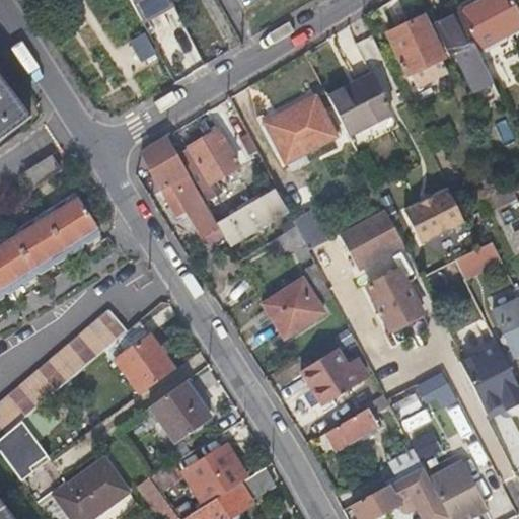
[(129,0),(141,22),(172,5),(168,0),(129,0)]
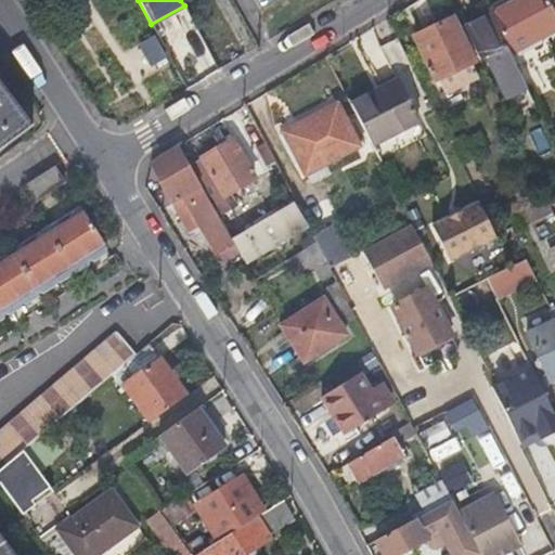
[(518,0),(491,14),(492,16),(511,54),(554,31),(554,14),(547,0),(518,0)]
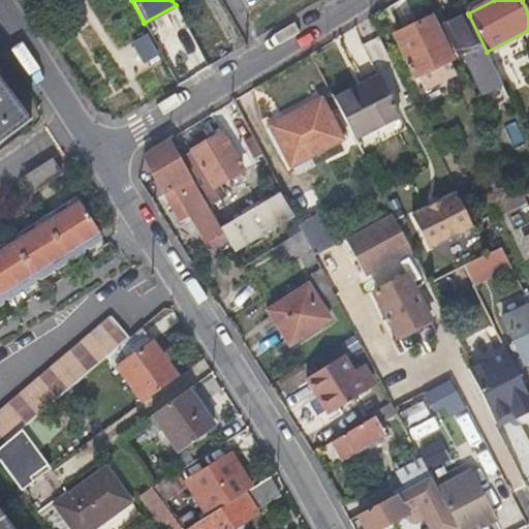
[(469,16),(443,28),(458,57),(466,54),(485,94),(503,86),(487,52),(469,16)]
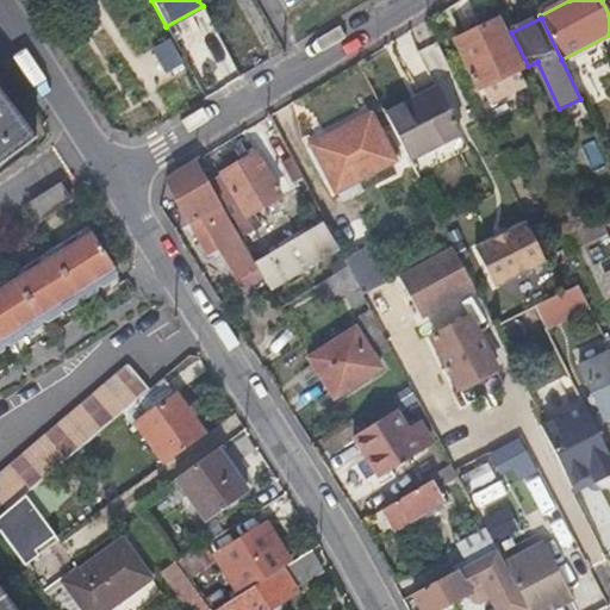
[(499,24),(459,44),(480,92),(523,70),(499,24)]
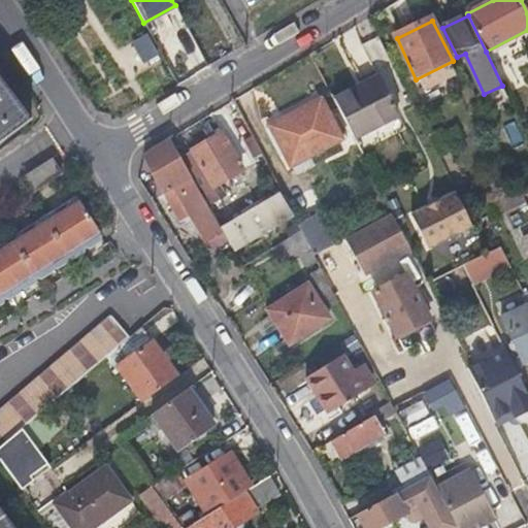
[(132,42),(145,63),(161,54),(147,33),(132,42)]
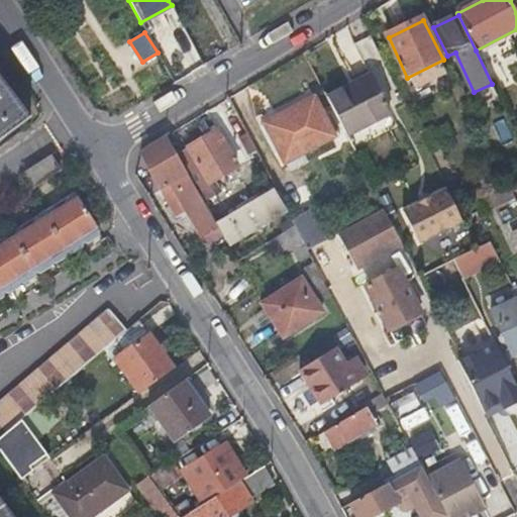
[(362,83),(330,99),(357,151),(401,129),(378,81),(365,88),(362,83)]
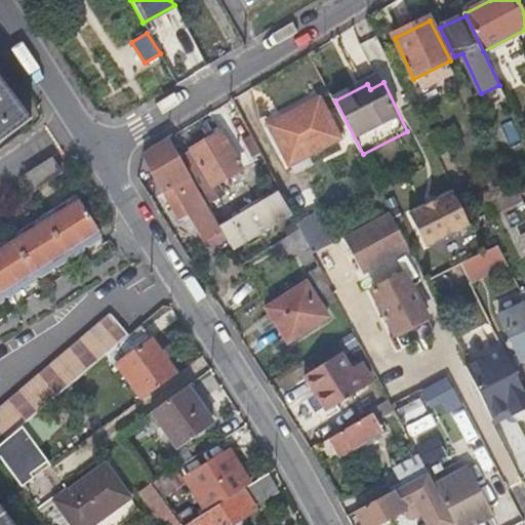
[(0,140),(27,121),(0,85),(0,140)]
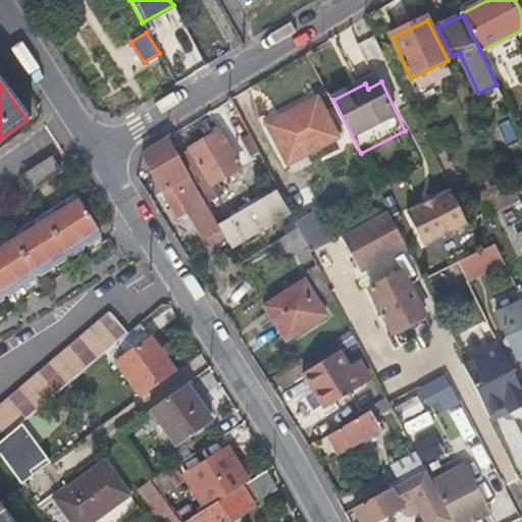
[(341,138),(317,92),(265,118),(289,164),(341,138)]
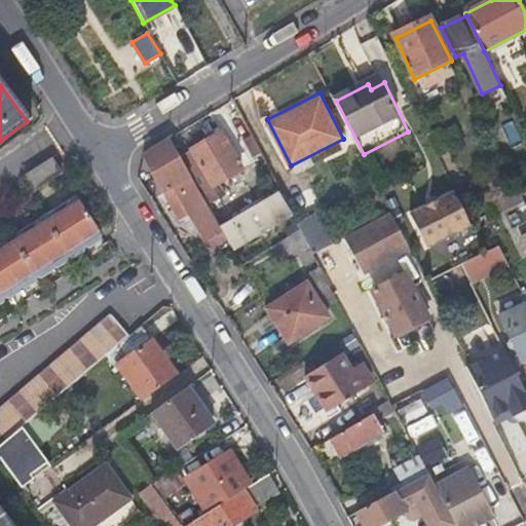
[(503,125),(513,147),(523,143),(514,121),(503,125)]
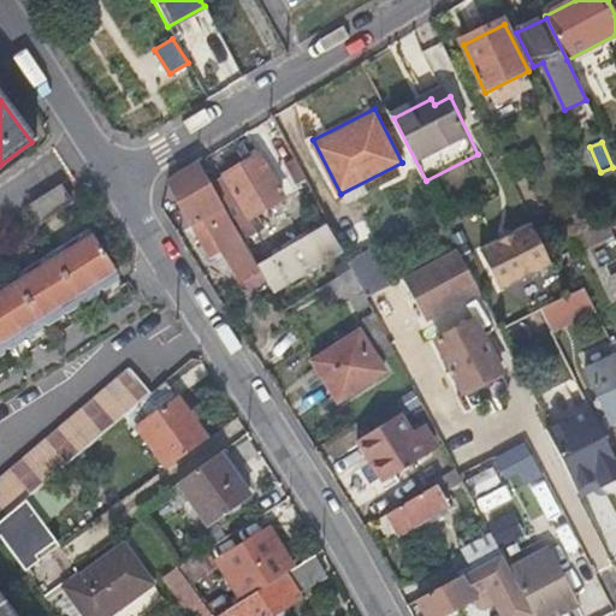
[(260,158),(226,177),(252,219),(284,200),(260,158)]
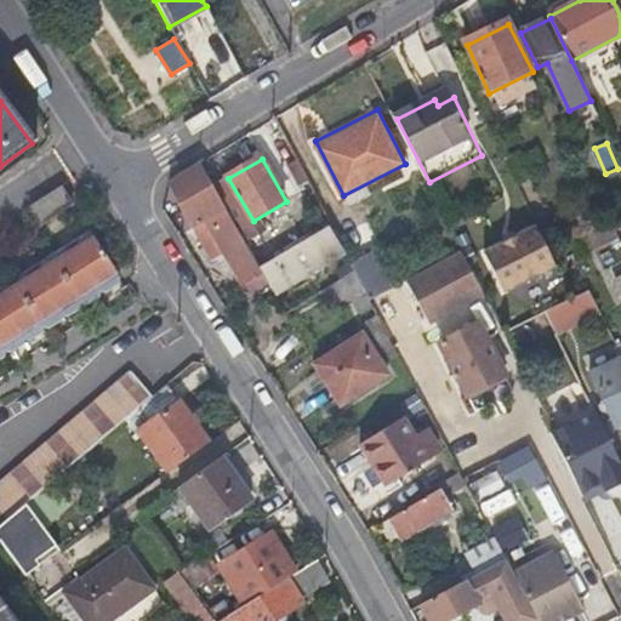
[(226,206),(201,164),(170,182),(194,224),(206,217),(226,206)]
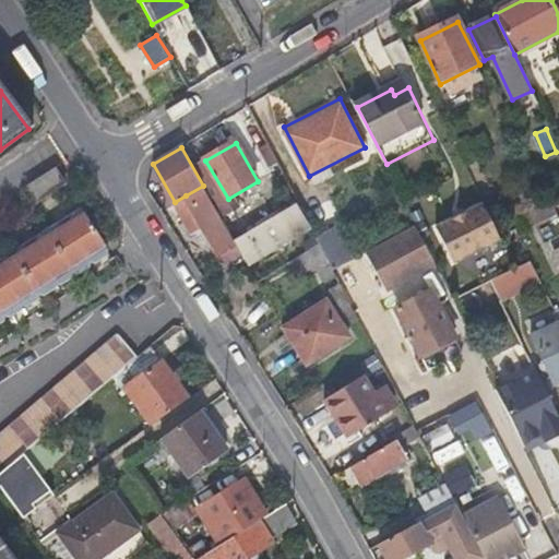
[(71,198),(54,169),(25,187),(36,203),(46,197),(55,210),(71,198)]
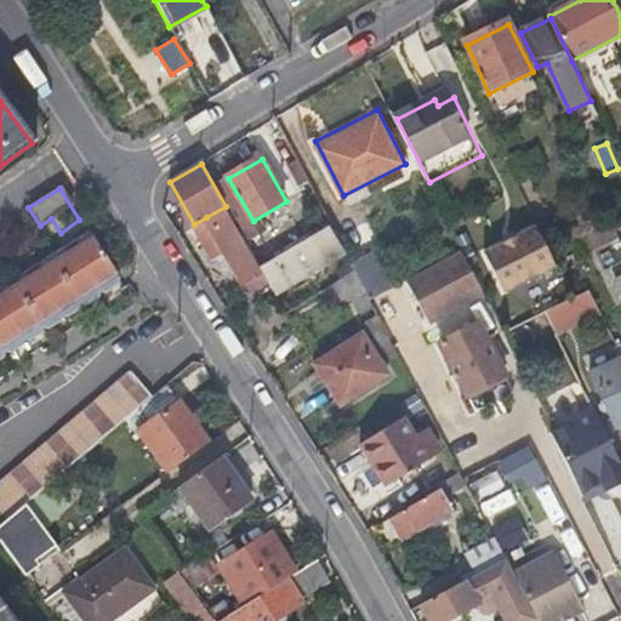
[(265,273),(226,206),(206,217),(244,285),(265,273)]
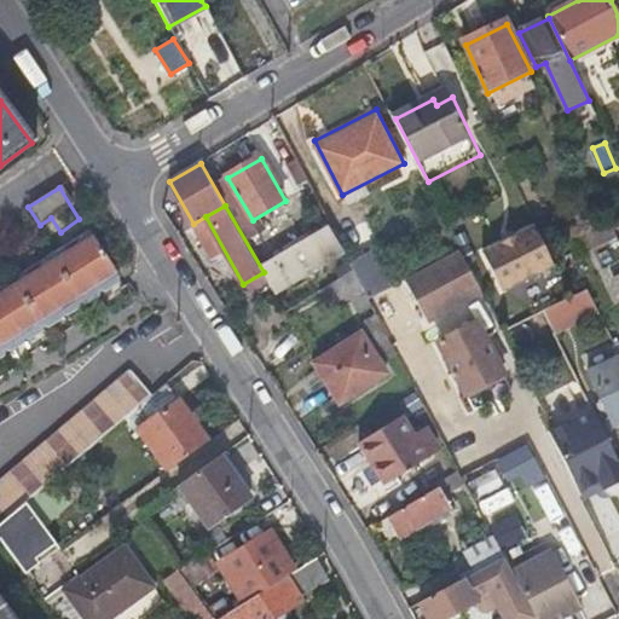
[(345,253),(333,230),(264,272),(276,294),(345,253)]
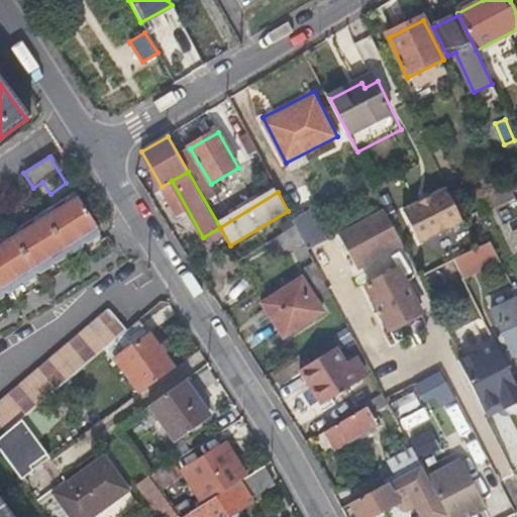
[(449,192),(406,213),(421,244),(464,224),(458,212),(449,192)]
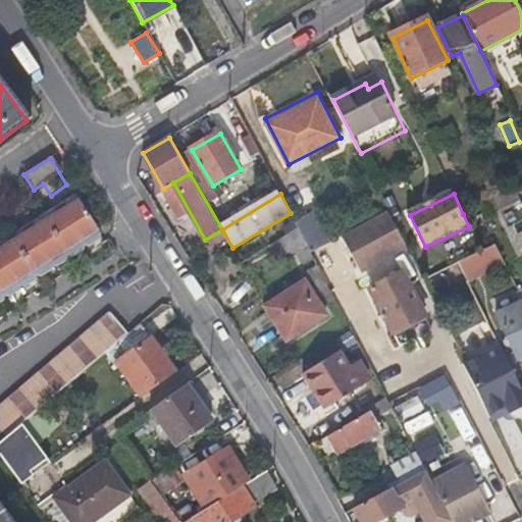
[(0,240),(0,297),(1,295),(7,296),(15,291),(16,285),(23,286),(31,281),(33,274),(40,275),(48,270),(48,262),(56,265),(65,260),(67,252),(72,254),(84,248),(84,243),(90,244),(96,240),(97,231),(72,195),(0,240)]
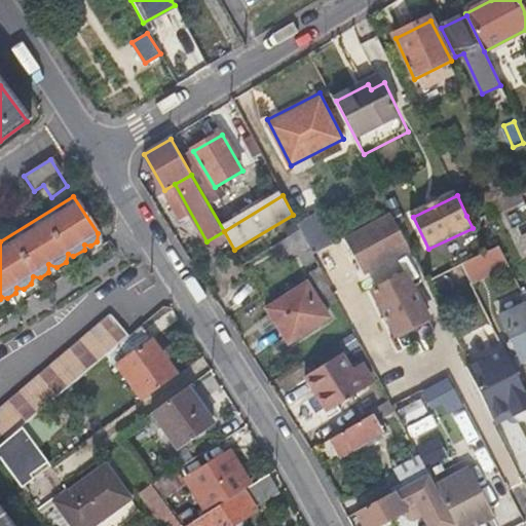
[(11,205),(0,212),(0,228),(19,217),(11,205)]
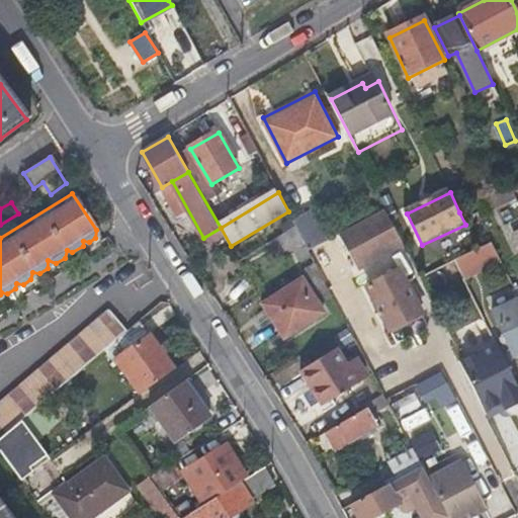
[(406,246),(387,209),(339,236),(358,271),(406,246)]
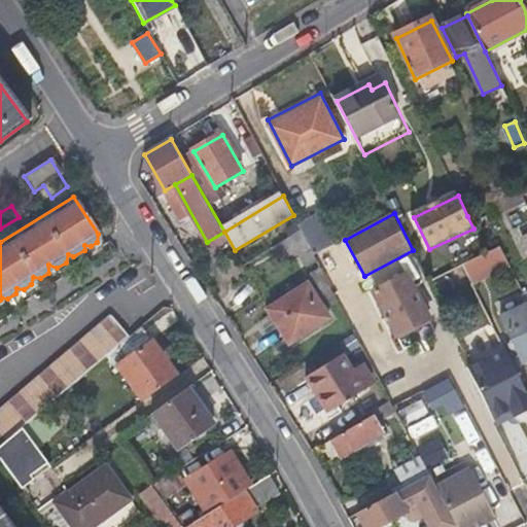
[(311,248),(315,256),(332,246),(316,216),(299,225),(302,232),(311,248)]
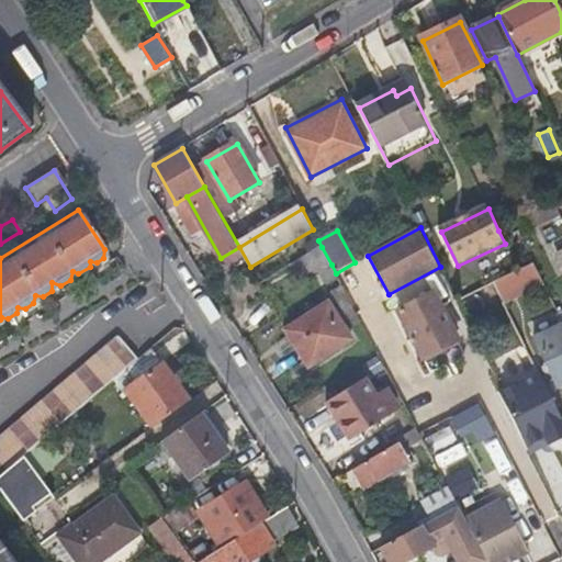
[(322,247),(291,266),(302,282),(332,265),(322,247)]
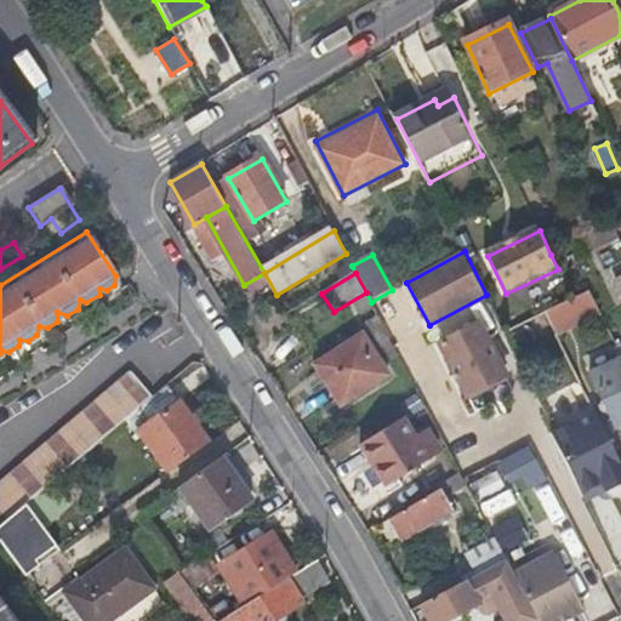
[(585,325),(574,302),(547,314),(559,339),(585,325)]
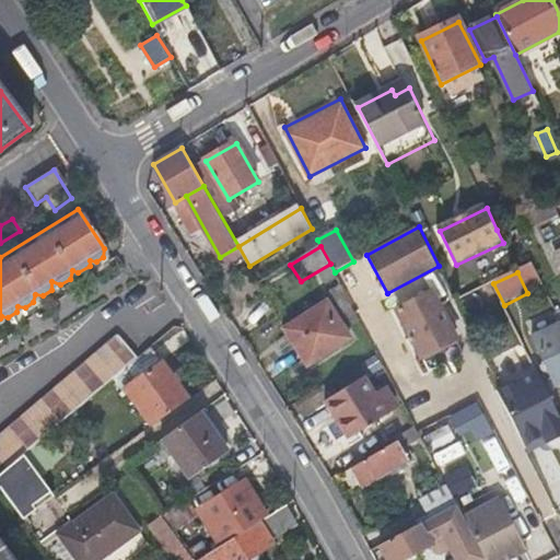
[(432,294),(399,312),(424,358),(456,340),(432,294)]
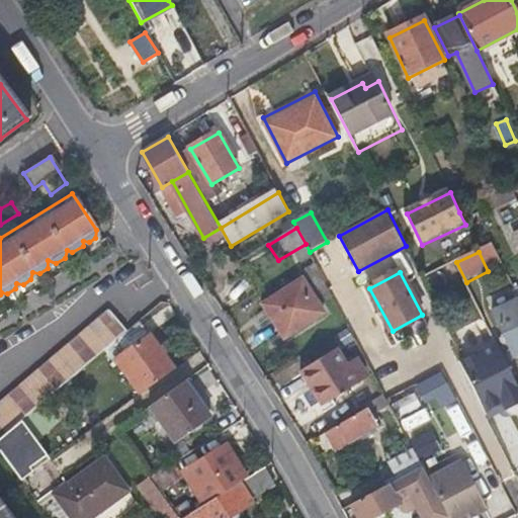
[(303,279),(264,305),(285,339),(325,313),(303,279)]
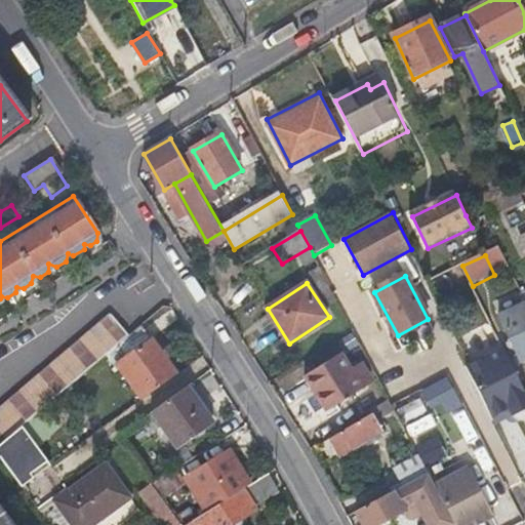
[(524,363),(524,362),(524,307),(501,319),(524,363)]
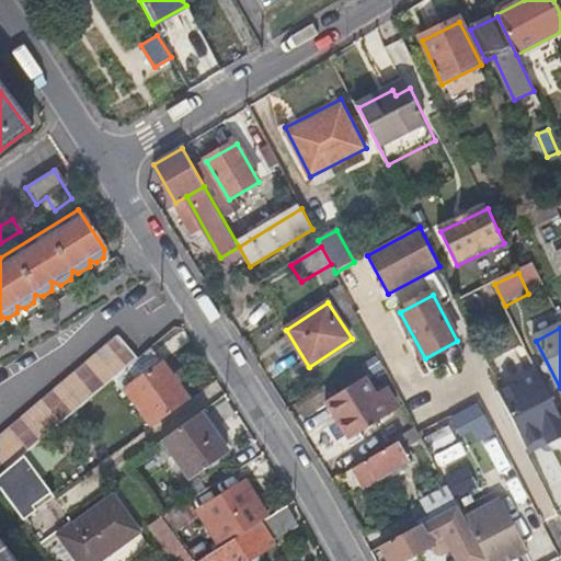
[(127,367),(133,362),(112,339),(0,433),(0,473),(23,455),(127,367)]
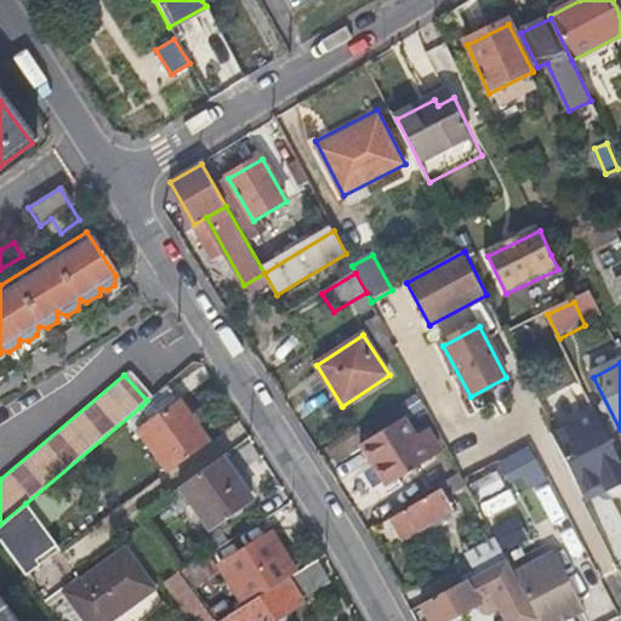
[(147,400),(141,406),(153,422),(182,402),(169,382),(147,400)]
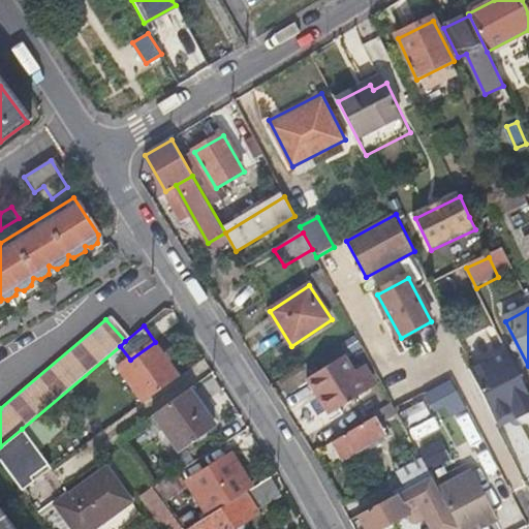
[(179,377),(155,342),(130,360),(119,367),(144,402),(179,377)]
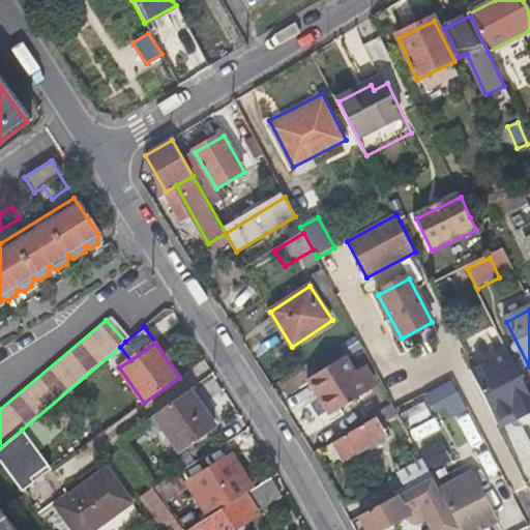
[(493,403),(526,386),(517,367),(511,370),(505,358),(492,365),(494,371),(480,378),(493,403)]
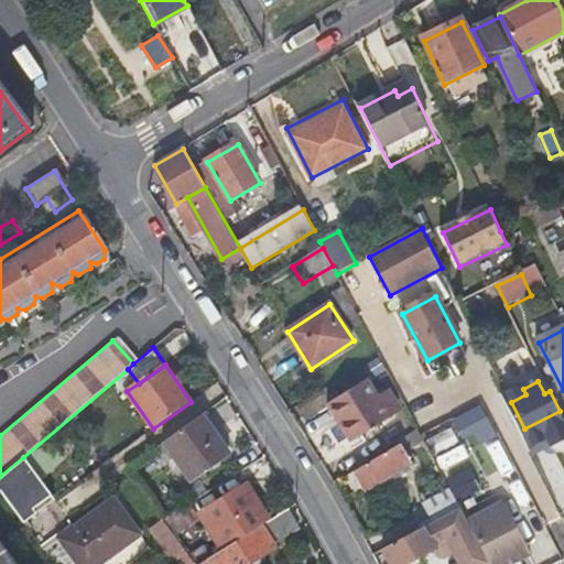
[(366,387),(328,405),(348,443),(386,423),(366,387)]
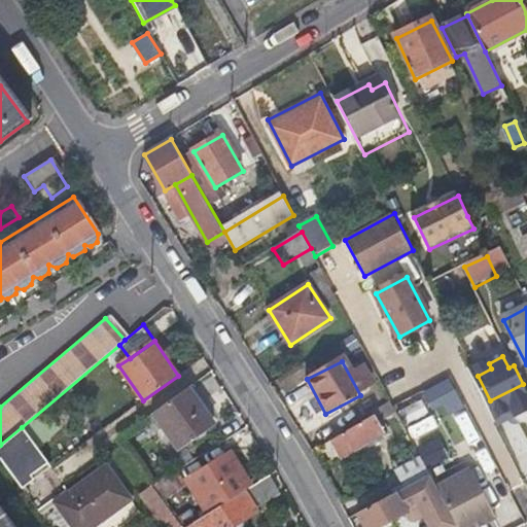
[(213,423),(189,386),(153,413),(175,448),(213,423)]
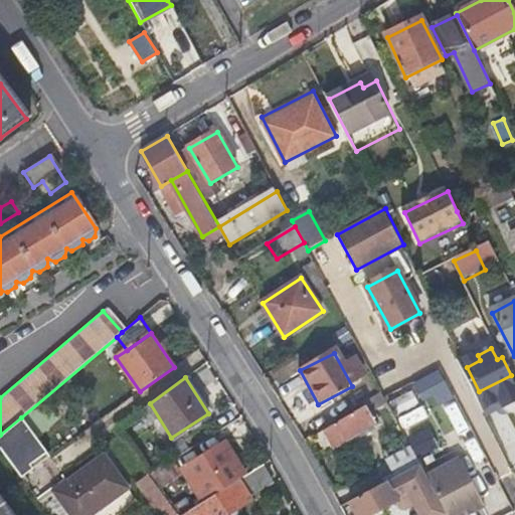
[(366,402),(316,434),(327,451),(376,420),(366,402)]
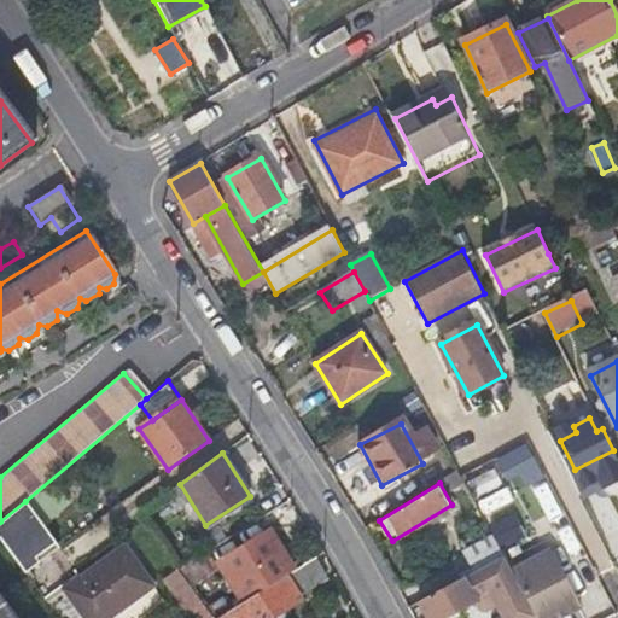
[(0,544),(21,572),(59,546),(25,501),(0,522),(0,544)]
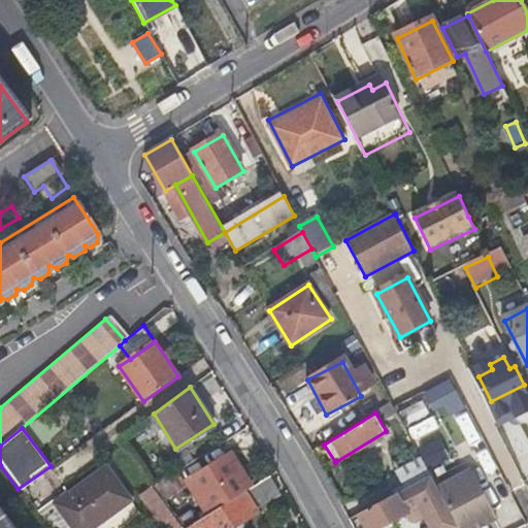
[(211,513),(249,488),(228,455),(190,479),(211,513)]
